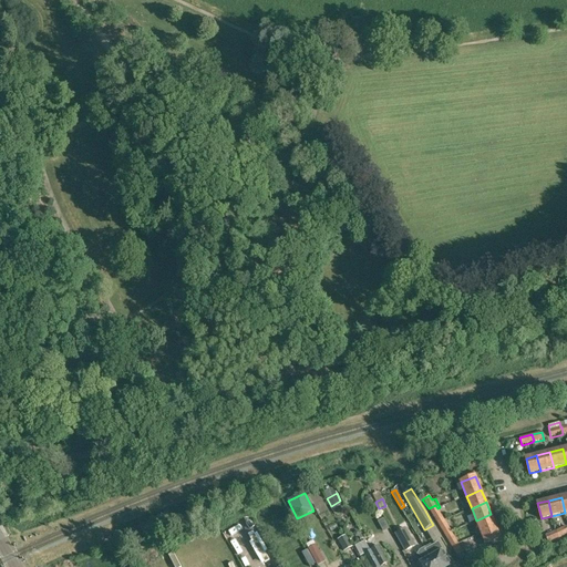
[(437,508),(435,505),(429,508),(436,522),(443,518),(436,508),(437,508)]
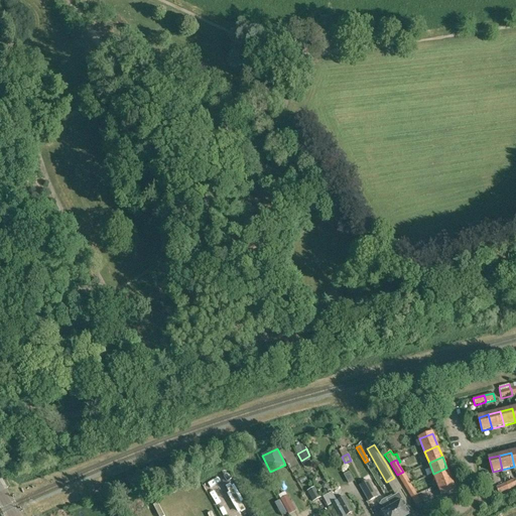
[(433,474),(438,485),(452,479),(446,468),(433,474)]
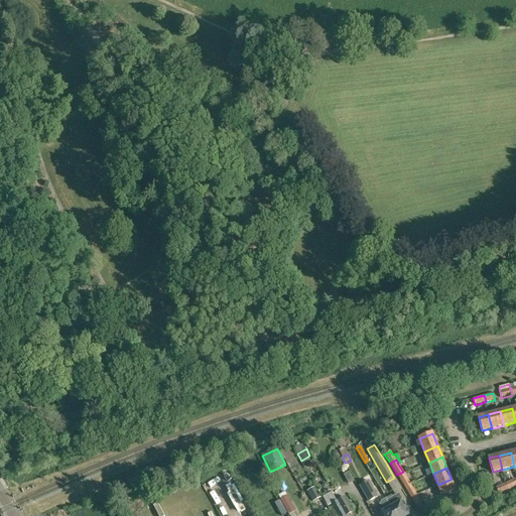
[(222,472),(227,481),(232,478),(227,469),(222,472)]
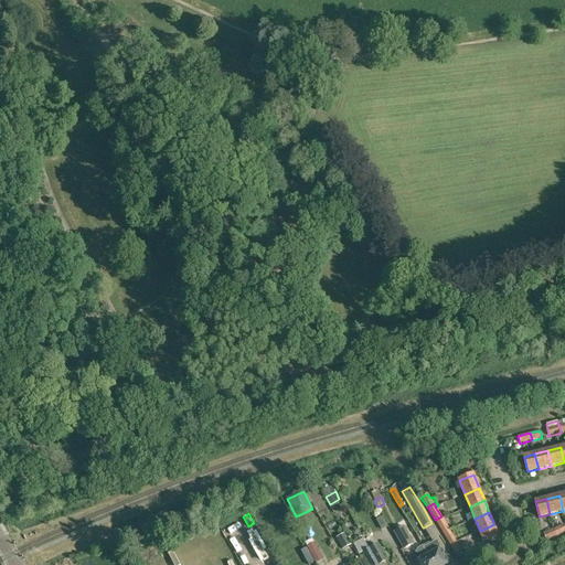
[(435,520),(440,530),(447,526),(441,516),(435,520)]
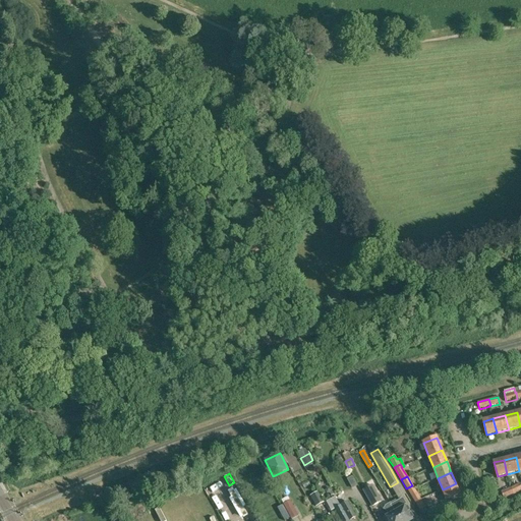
[(443,489),(447,499),(460,494),(456,483),(443,489)]
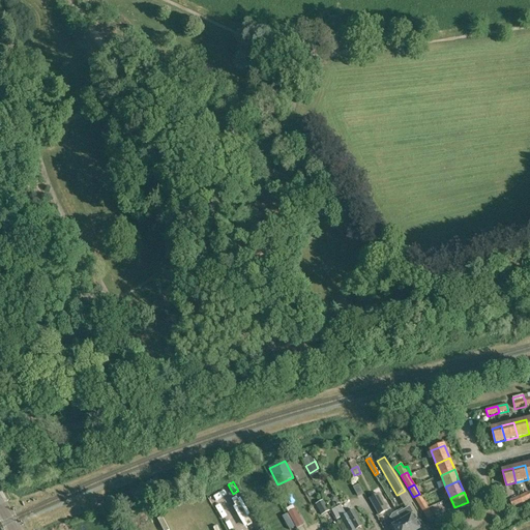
[(520,496),(523,502),(529,499),(529,494),(529,492),(520,496)]
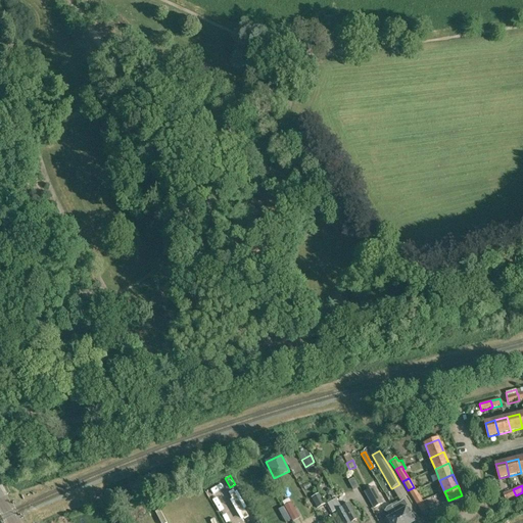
[(364,492),(373,510),(384,504),(374,486),(364,492)]
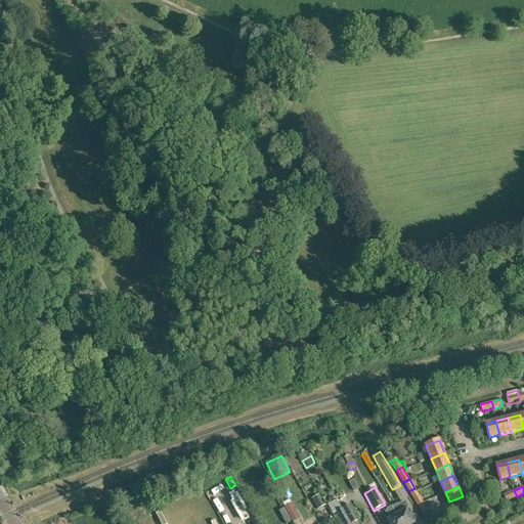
[(408,491),(417,504),(423,500),(415,488),(408,491)]
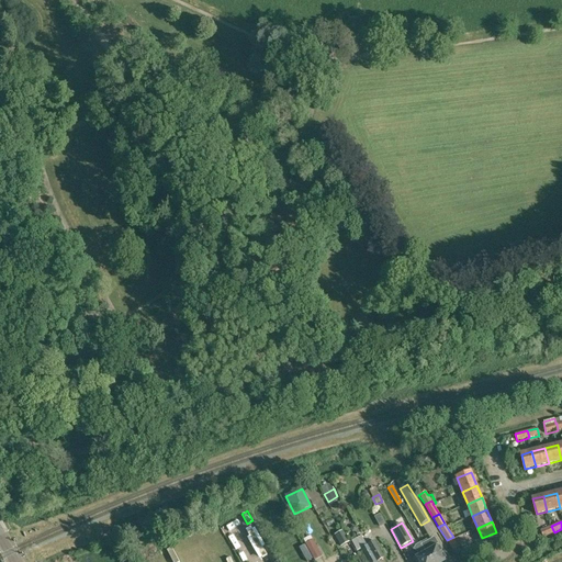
[(540,530),(543,538),(554,532),(551,526),(540,530)]
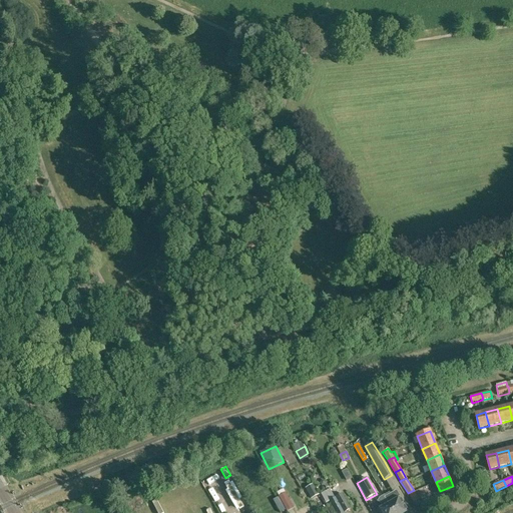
[(305,488),(311,499),(319,495),(313,484),(305,488)]
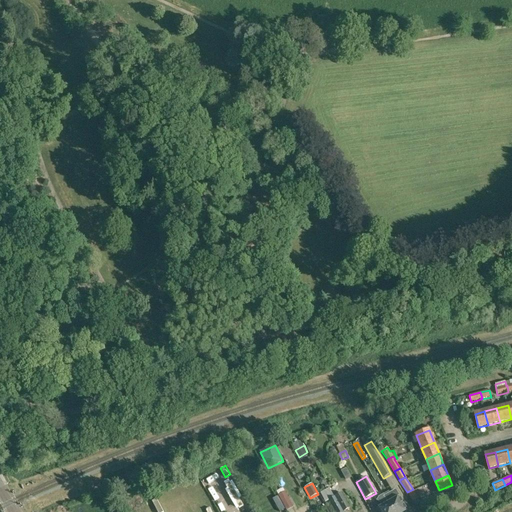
[(407,492),(413,502),(419,498),(413,489),(407,492)]
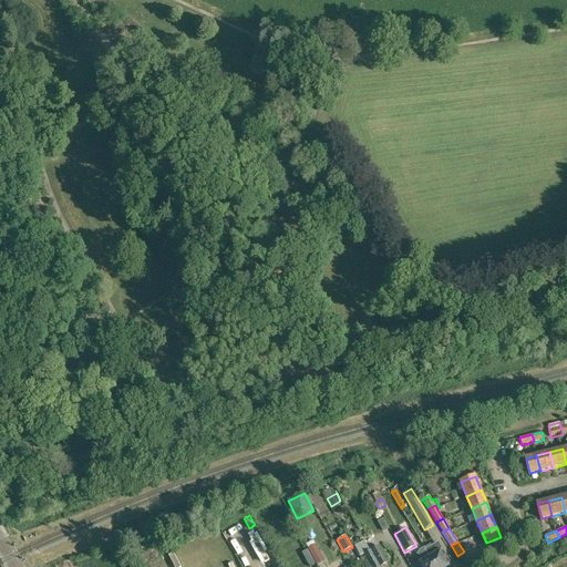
[(424,548),(434,566),(449,566),(451,566),(442,550),(437,543),(426,549),(425,547),(424,548)]
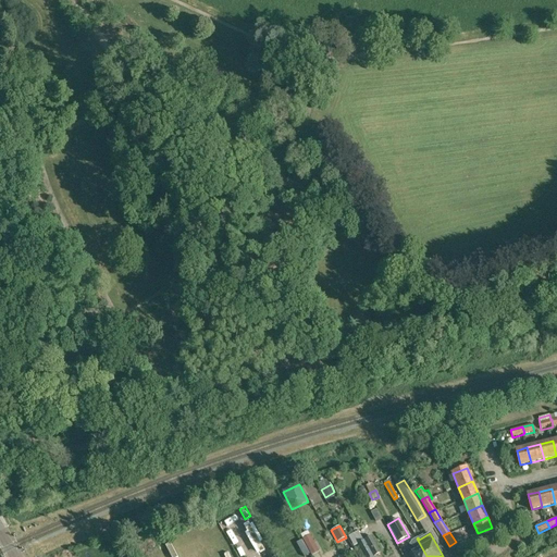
[(310,534),(302,539),(311,556),(319,552),(310,534)]
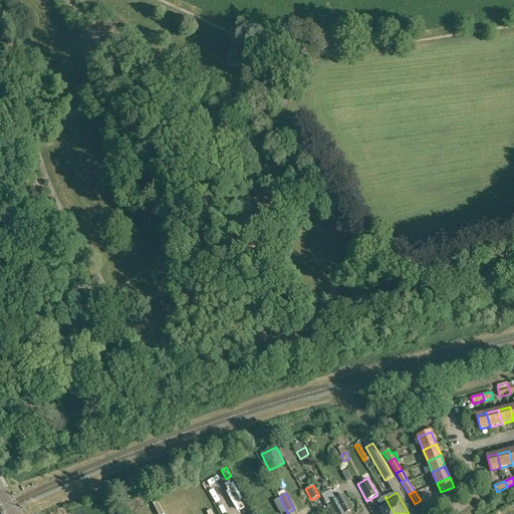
[(343,494),(336,498),(344,513),(345,513),(351,510),(343,494)]
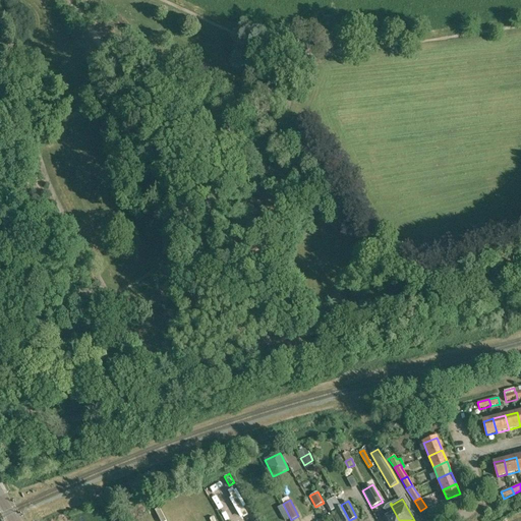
[(399,520),(390,504),(386,506),(384,510),(387,512),(390,515),(384,518),(385,520),(399,520)]
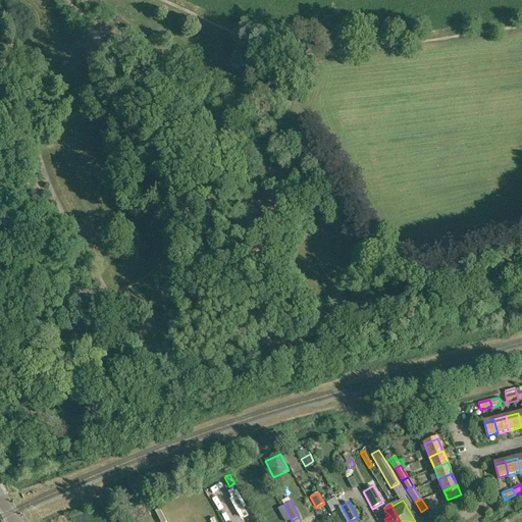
[(350,521),(342,506),(334,510),(342,521),(350,521)]
